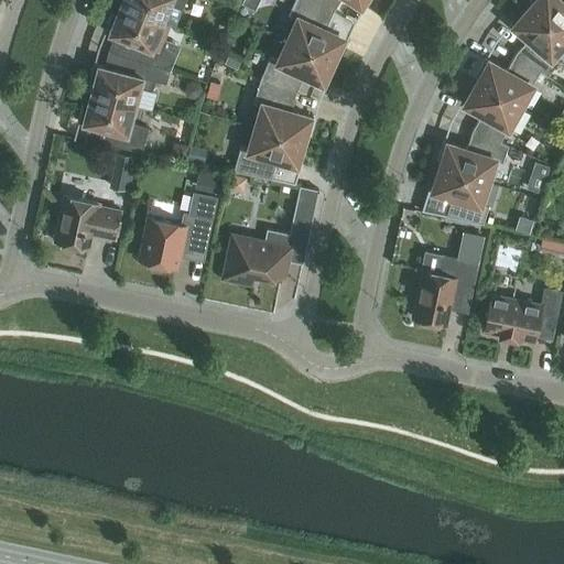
[(120,0),(119,4),(162,21),(169,3),(182,9),(184,0),(120,0)]
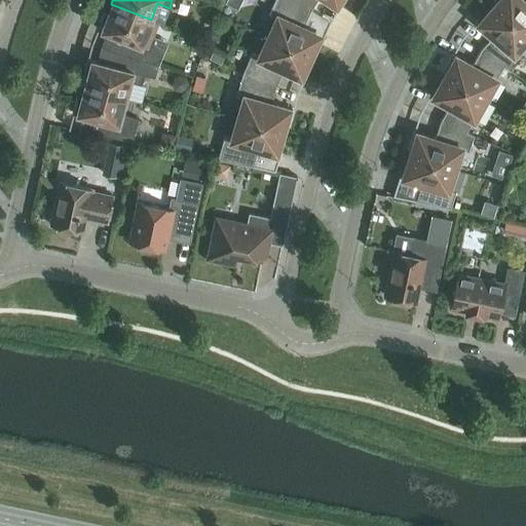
[(226,0),(225,3),(237,8),(240,0),(226,0)]
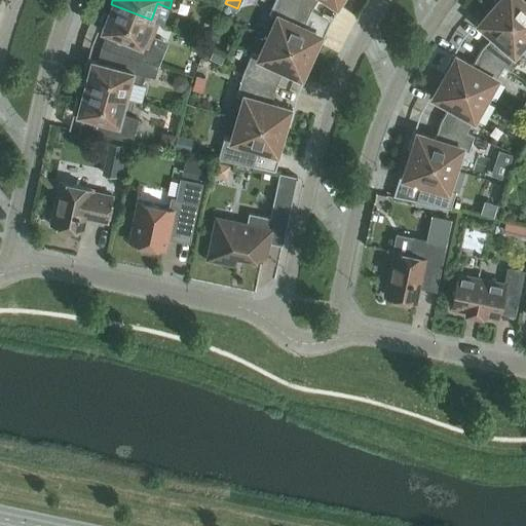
[(276,17),(268,36),(310,55),(318,36),(323,37),(324,36),(303,27),(310,10),(292,0),(274,0),(269,13),(276,17)]
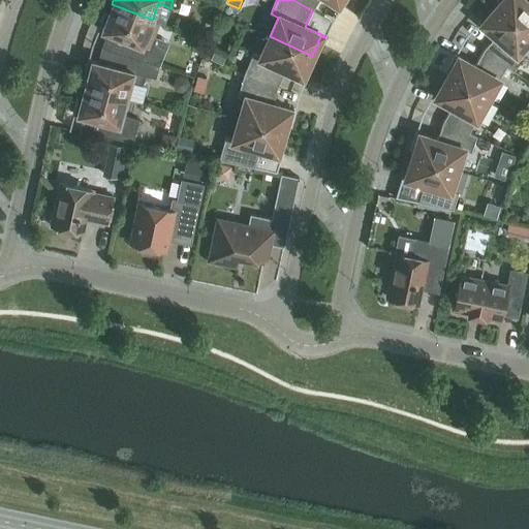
[(293,0),(312,10),(318,0),(331,0),(341,6),(345,0),(293,0)]
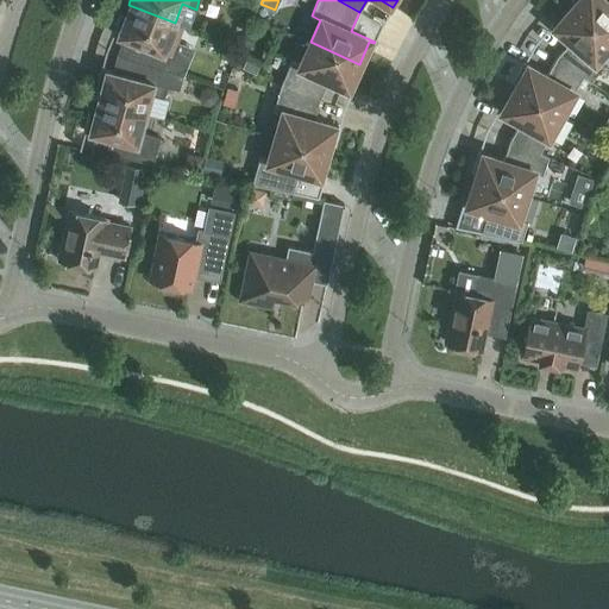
[(571,6),(608,38),(608,0),(604,0),(606,0),(604,0),(570,0),(575,2),(571,6)]
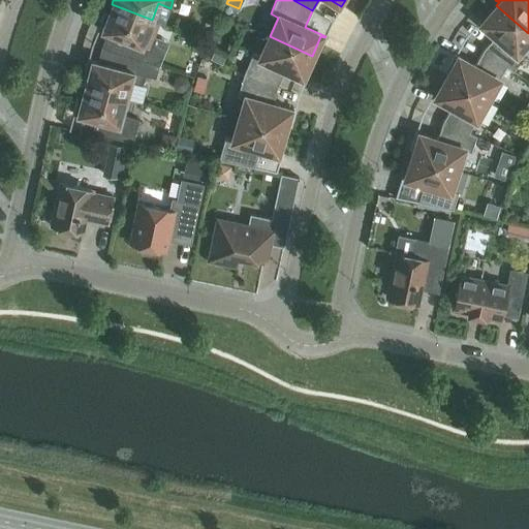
[(159,23),(152,20),(112,4),(109,12),(104,10),(97,28),(124,39),(119,53),(144,61),(144,60),(158,65),(167,42),(153,37),(159,23)]
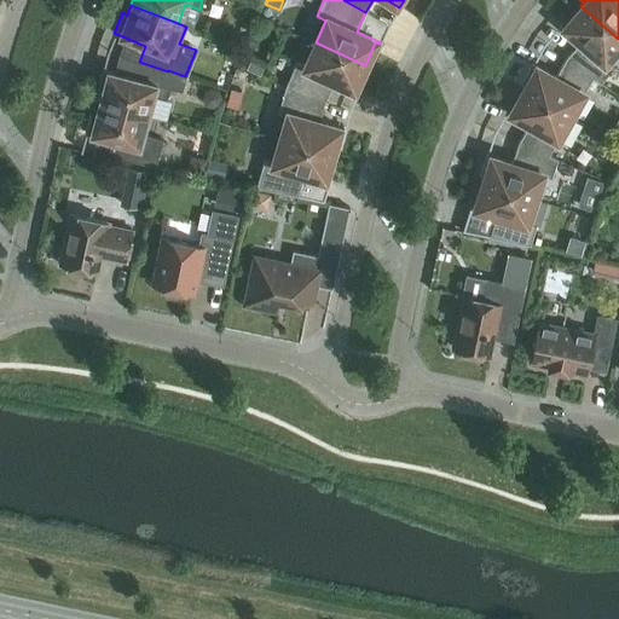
[(579,41),(566,58),(593,76),(593,77),(600,82),(613,68),(606,61),(618,45),(618,39),(580,6),(565,25),(561,23),(559,24),(579,41)]
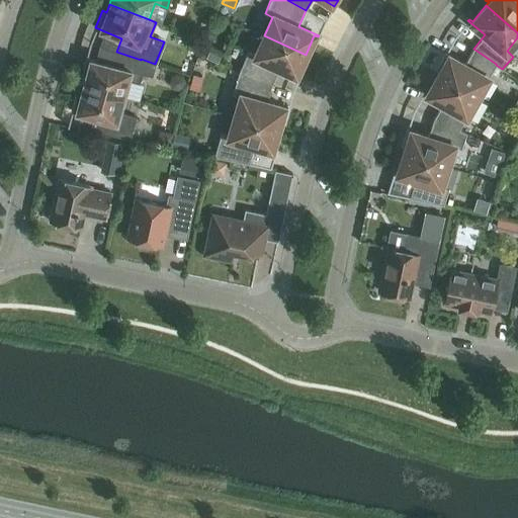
[(238,72),(271,84),(279,68),(299,77),(308,60),(304,58),(306,55),(264,35),(255,55),(248,52),(238,72)]
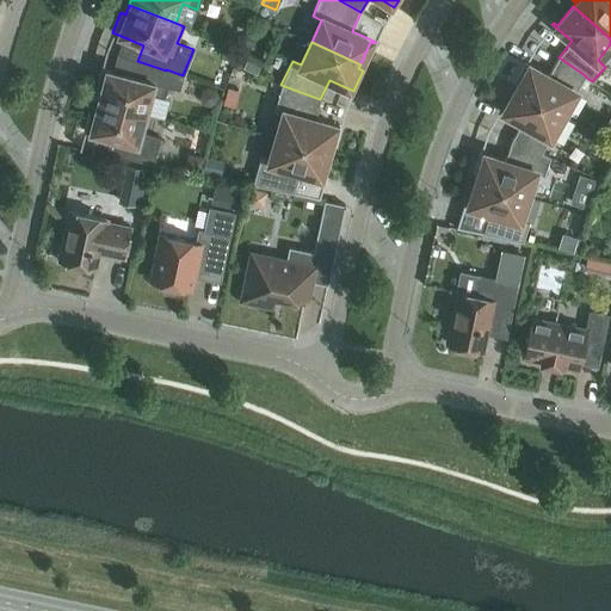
[(224,43),(220,57),(234,61),(238,48),(224,43)]
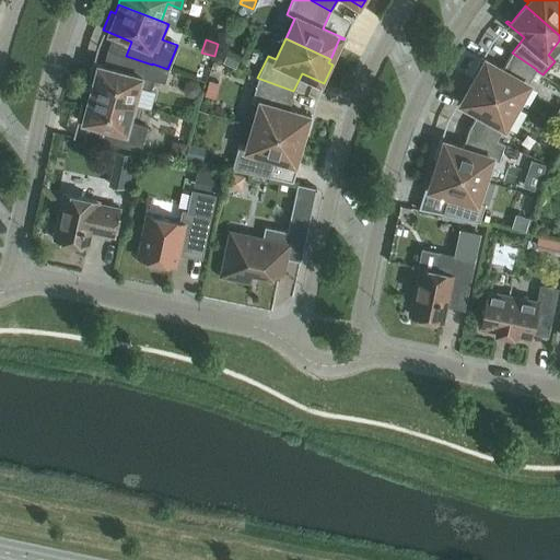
[(241,56),(228,50),(222,61),(234,67),(241,56)]
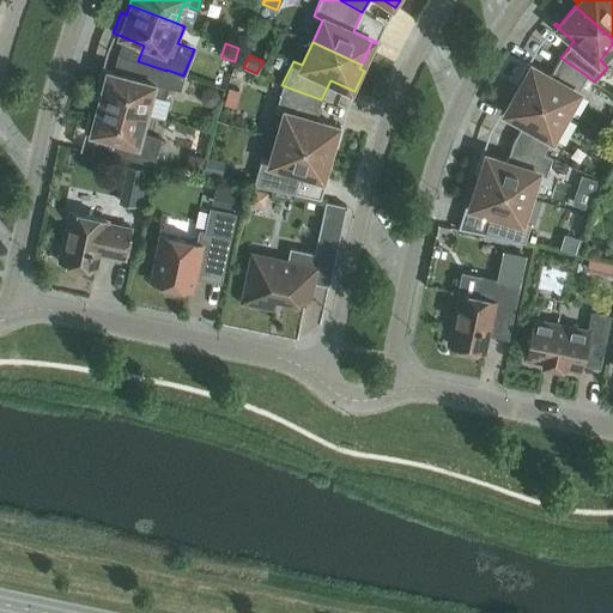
[(587,77),(587,76),(560,58),(550,76),(527,62),(516,82),(520,84),(517,89),(565,115),(587,77)]
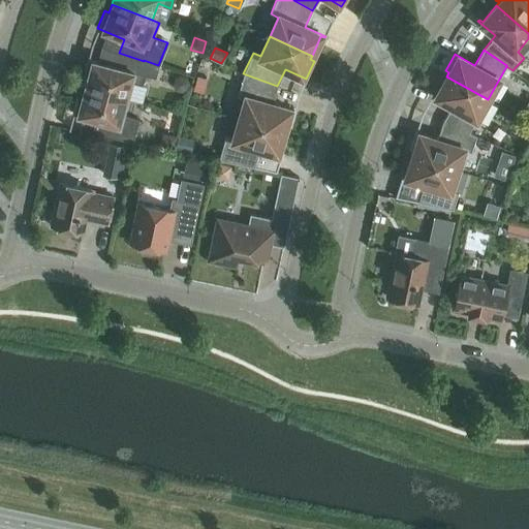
[(87,79),(84,87),(126,98),(130,82),(143,85),(145,74),(155,78),(158,65),(144,60),(144,61),(119,53),(116,66),(87,59),(82,76),(87,79)]
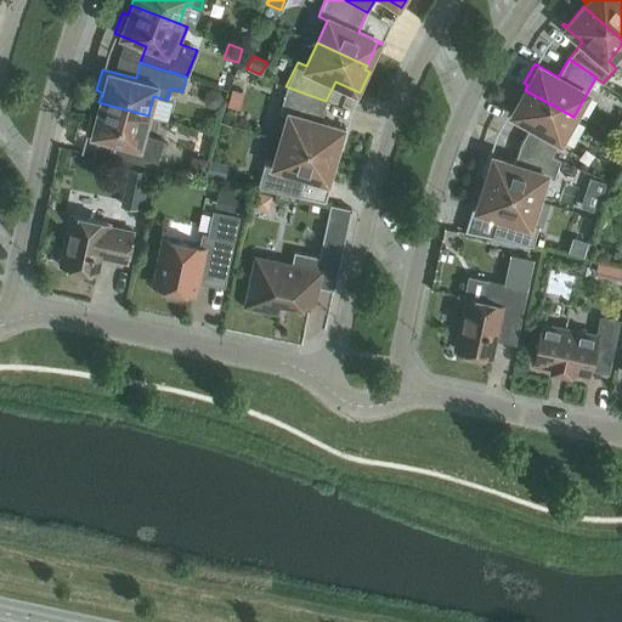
[(288,116),(281,140),(334,154),(340,130),(345,131),(346,130),(321,122),(326,101),(286,86),(278,113),(288,116)]
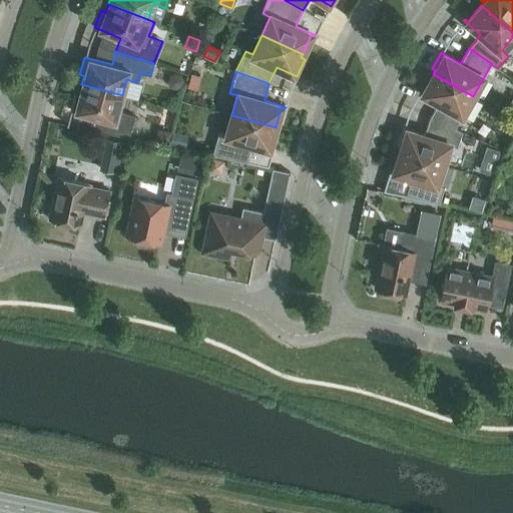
[(176,73),(175,73),(174,73),(172,74),(171,74),(170,75),(169,76),(168,77),(168,78),(167,80),(167,81),(167,82),(168,84),(168,85),(169,86),(170,87),(171,88),(172,88),(174,89),(175,89),(176,89),(178,88),(179,88),(180,87),(181,86),(182,85),(182,84),(183,82),(183,81),(183,80),(182,78),(182,77),(181,76),(180,75),(179,74),(178,73),(176,73)]
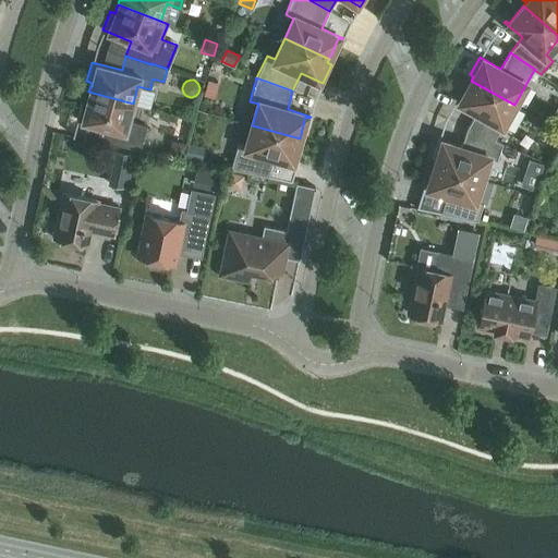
[(208,80),(203,95),(215,98),(219,83),(208,80)]
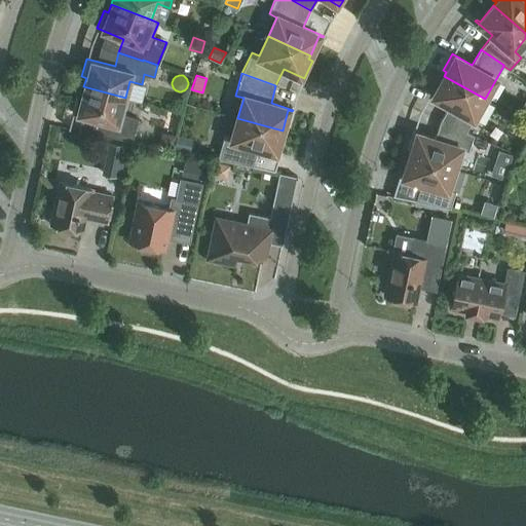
[(465,132),(466,132),(485,99),(444,76),(434,95),(429,92),(429,95),(449,105),(440,121),(465,132)]
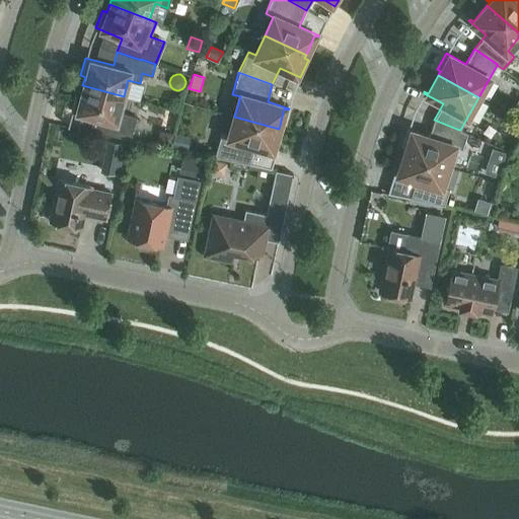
[(119,113),(124,96),(82,85),(80,94),(76,92),(71,110),(98,119),(95,132),(130,139),(136,118),(119,113)]
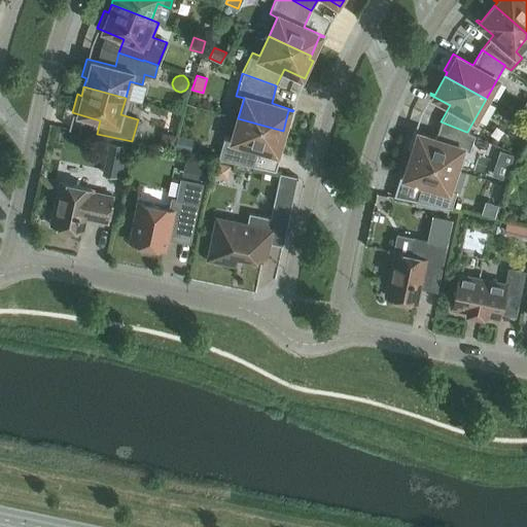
[(281,135),(283,131),(238,118),(233,138),(224,136),(217,159),(253,166),(258,148),(280,154),(285,136),(281,135)]
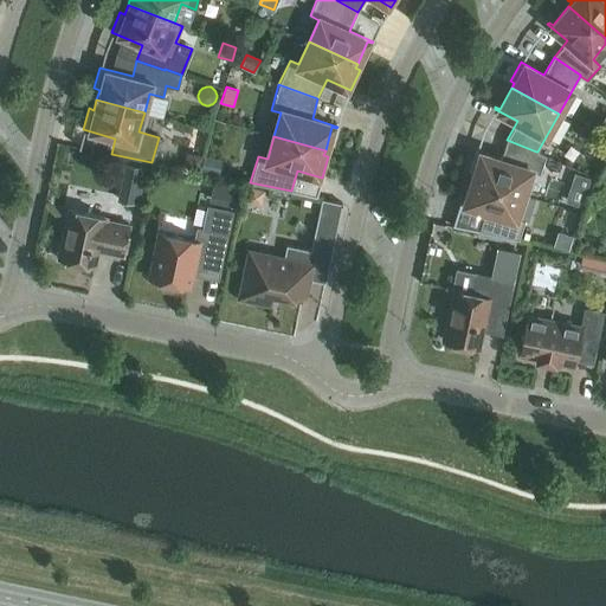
[(537,152),(536,152),(507,140),(501,159),(476,152),(469,173),(474,174),(472,178),(523,194),(530,172),(540,174),(546,155),(537,152)]
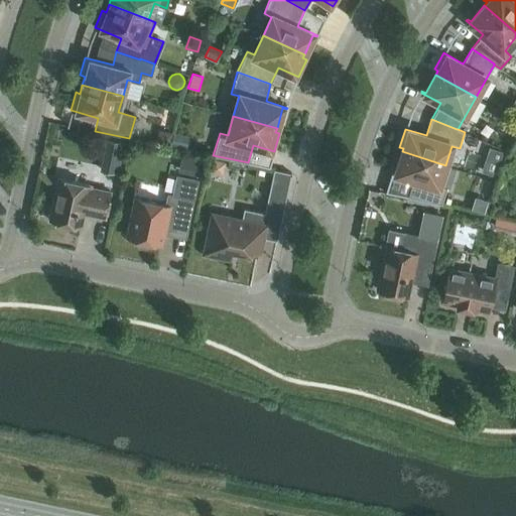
[(158,129),(155,143),(169,146),(172,132),(158,129)]
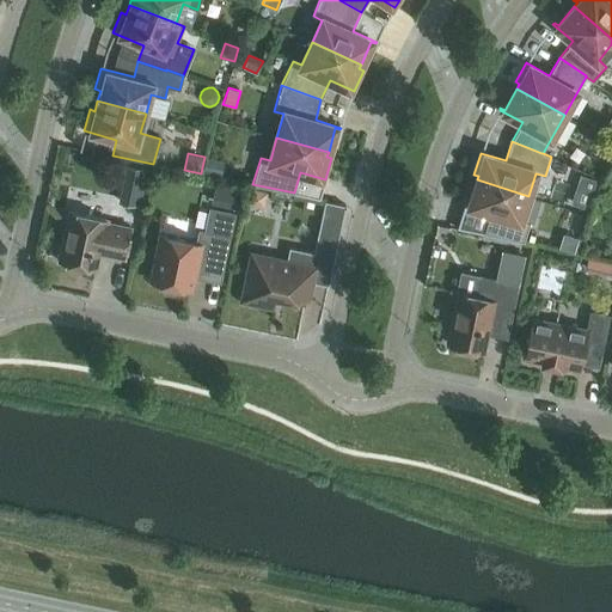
[(204,158),(202,173),(221,177),(224,161),(204,158)]
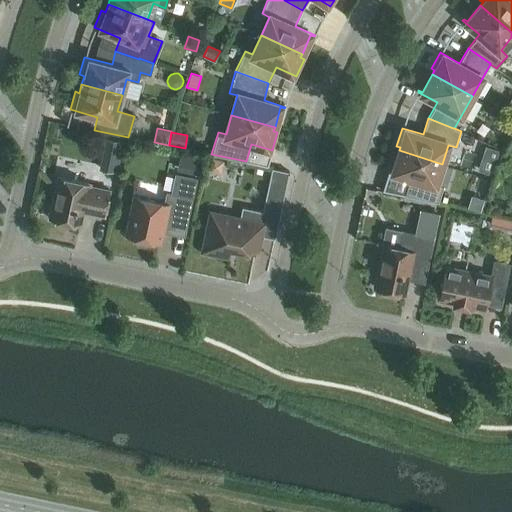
[(442,164),(399,150),(392,170),(389,169),(388,171),(409,177),(403,195),(438,202),(443,186),(435,184),(442,164)]
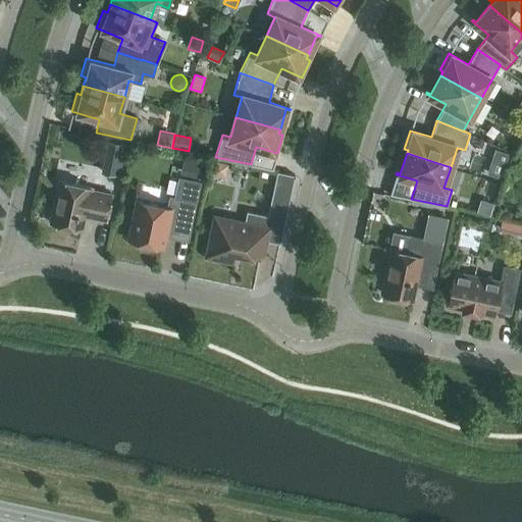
[(179,173),(203,178),(206,163),(183,158),(179,173)]
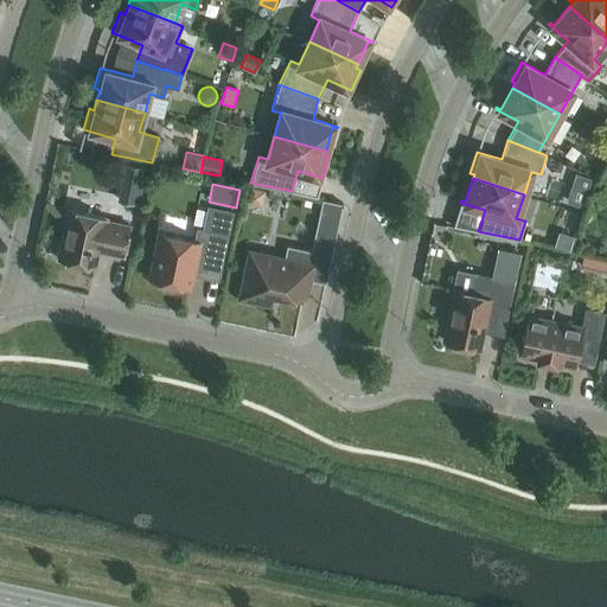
[(120,189),(117,200),(138,204),(140,192),(120,189)]
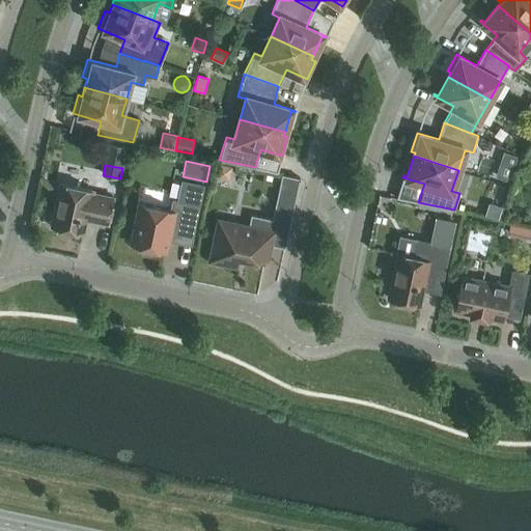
[(218,165),(215,178),(228,182),(231,168),(218,165)]
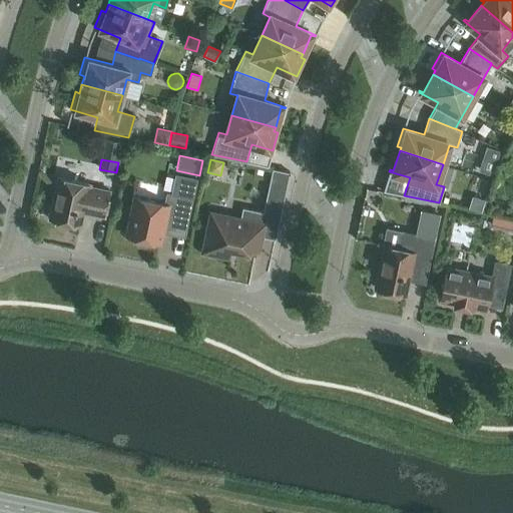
[(281,209),(289,171),(272,168),(264,205),(281,209)]
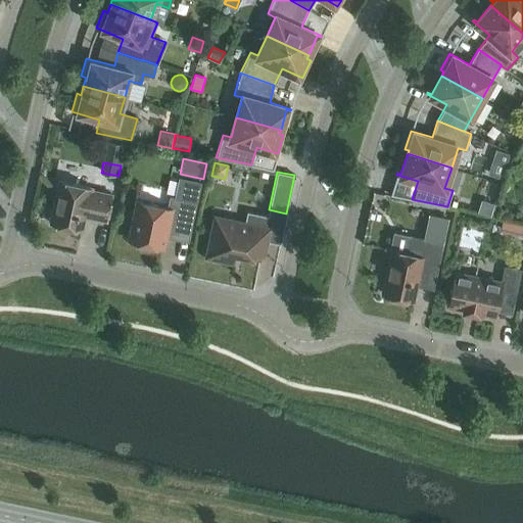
[(175,197),(171,196),(168,207),(137,200),(129,240),(138,242),(138,246),(140,250),(148,251),(152,249),(153,245),(163,247),(167,233),(188,238),(200,182),(179,178),(175,197)]
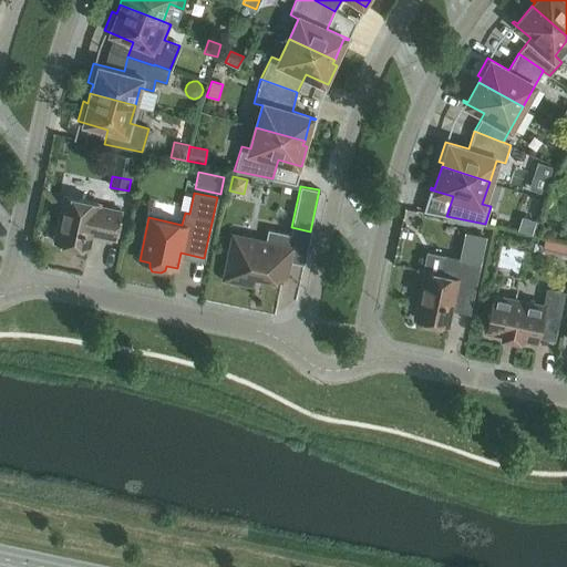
[(99,203),(64,195),(54,243),(89,249),(92,230),(100,233),(100,234),(115,237),(121,212),(98,206),(99,203)]
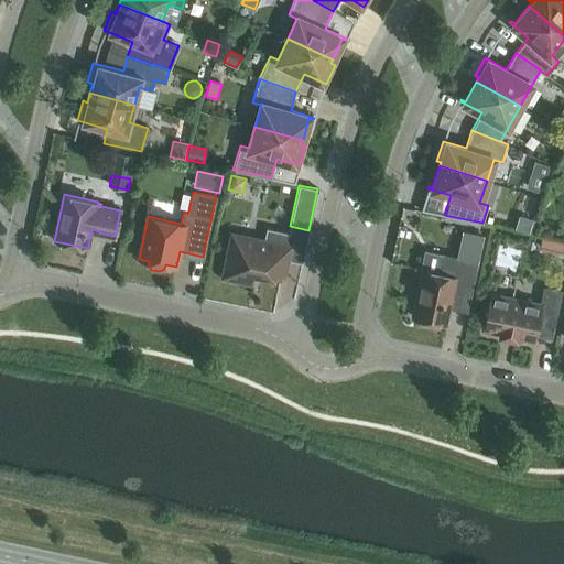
[(514,228),(529,231),(532,219),(519,215),(514,228)]
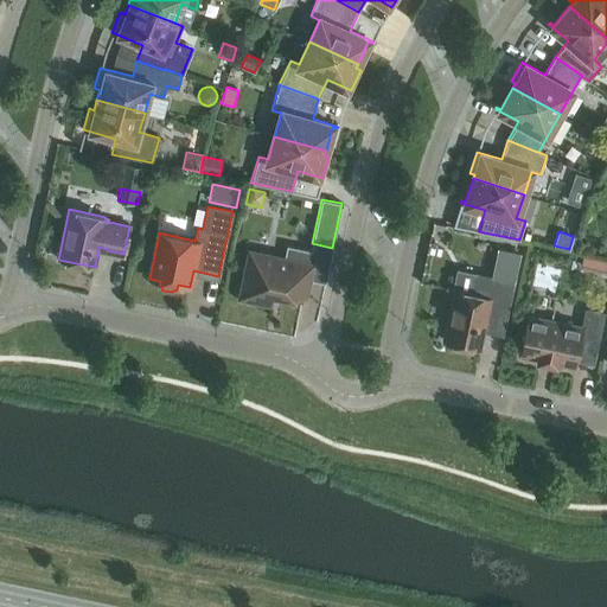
[(272,288),(306,295),(314,250),(286,246),(283,257),(249,250),(240,298),(268,304),(272,288)]
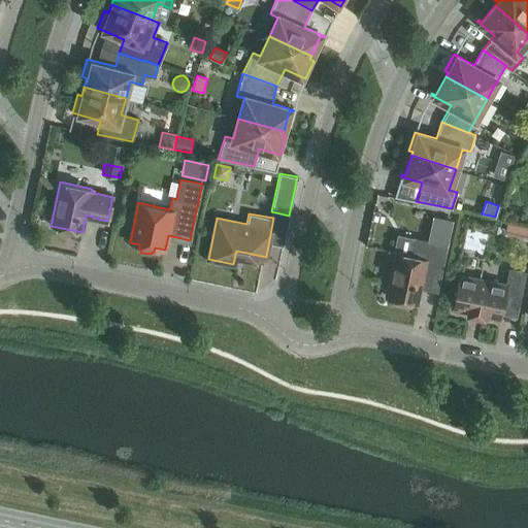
[(527,227),(507,224),(505,236),(527,240),(527,227)]
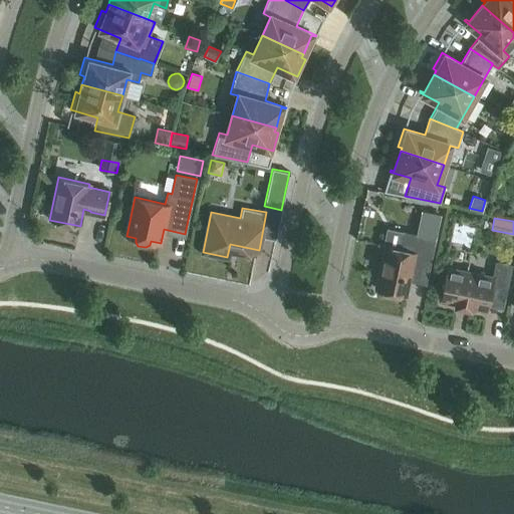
[(399,248),(384,245),(375,288),(407,295),(414,263),(429,266),(434,239),(403,232),(399,248)]
